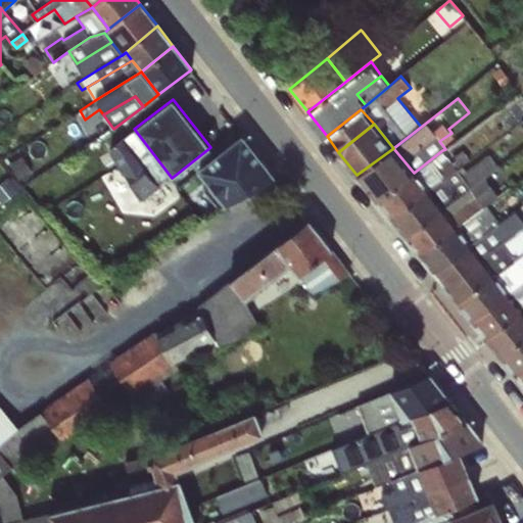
[(135,130),(109,150),(141,199),(142,200),(172,178),(135,130)]
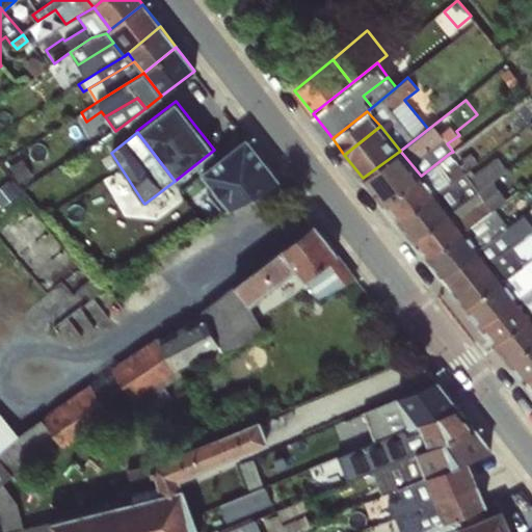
[(400,151),(363,178),(383,204),(421,176),(400,151)]
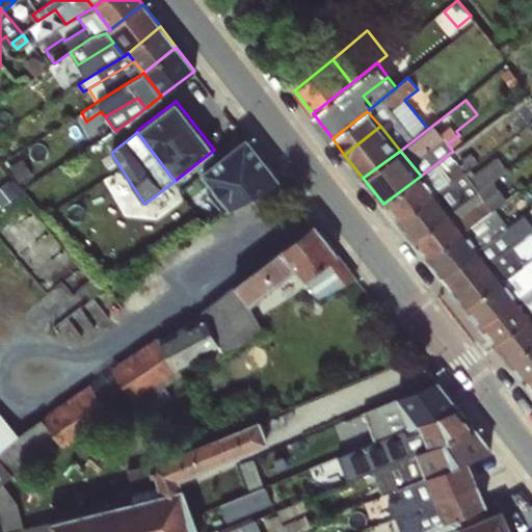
[(450,153),(421,176),(434,194),(479,161),(472,152),(457,161),(450,153)]
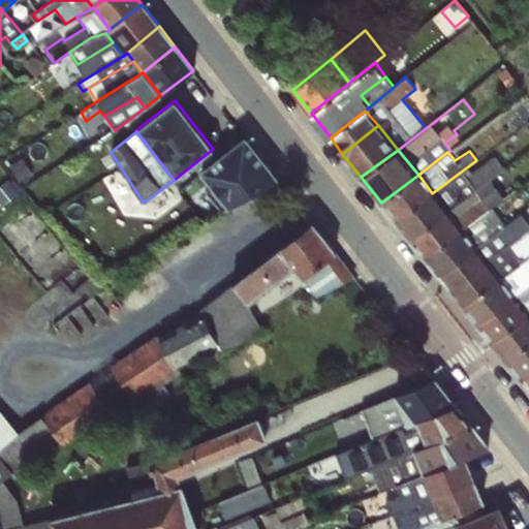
[(143,201),(111,152),(99,159),(128,211),(143,201)]
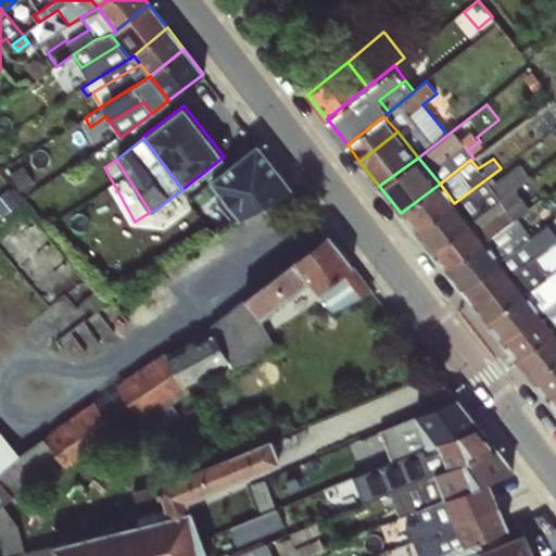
[(501,168),(454,203),(468,223),(514,188),(529,178),(519,163),(504,174),(501,168)]
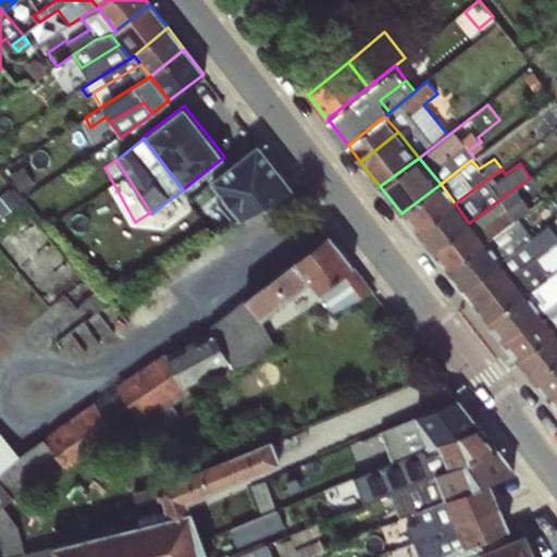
[(441,184),(401,213),(416,232),(455,203),(441,184)]
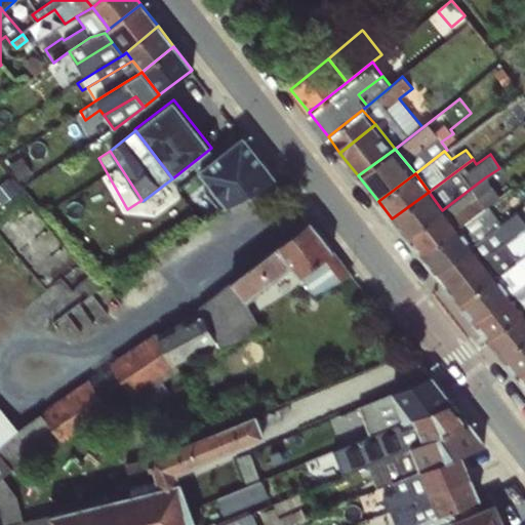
[(485,177),(442,210),(456,228),(480,210),(498,197),(485,177)]
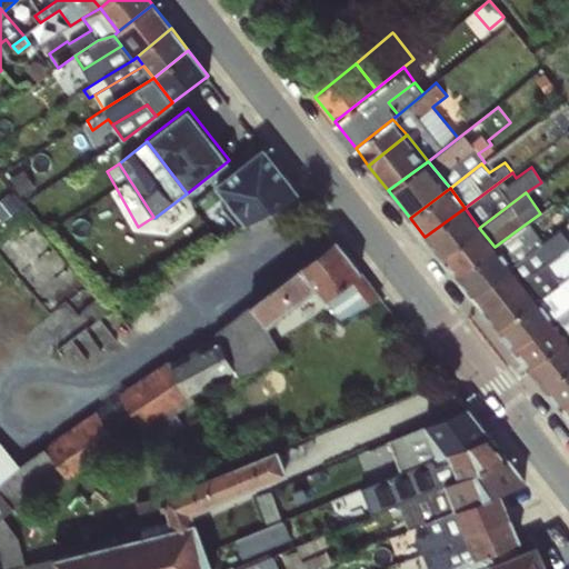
[(12,199),(0,209),(0,216),(5,222),(21,209),(12,199)]
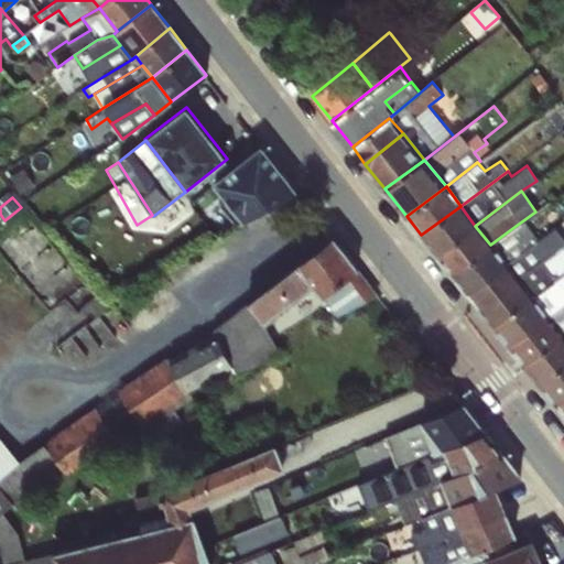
[(461,206),(421,235),(436,255),(475,226),(461,206)]
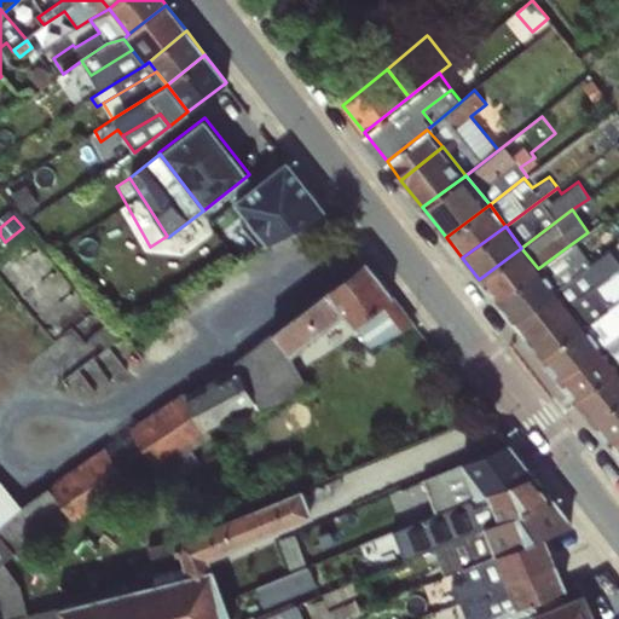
[(294,227),(214,275),(220,284),(300,238),(294,227)]
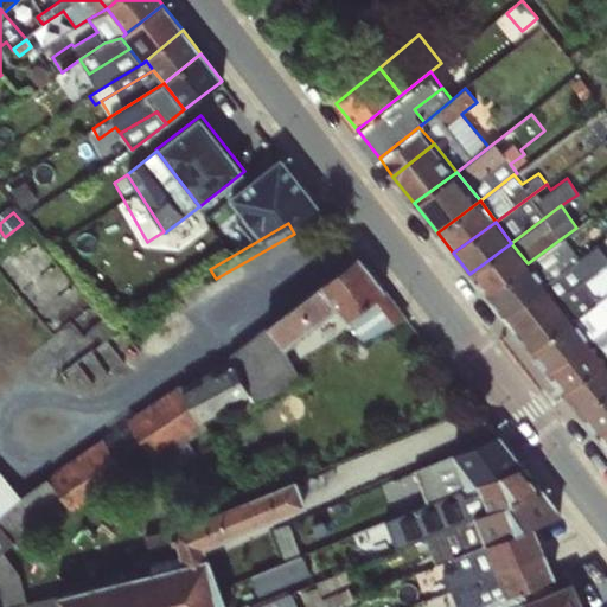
[(555,243),(528,263),(544,286),(598,244),(589,234),(562,254),(555,243)]
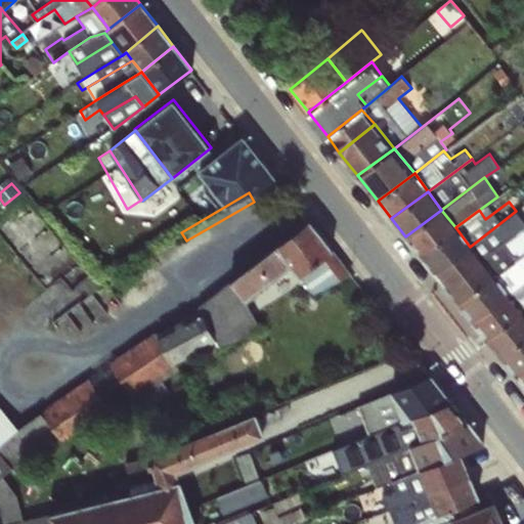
[(441,210),(405,236),(419,254),(455,227),(441,210)]
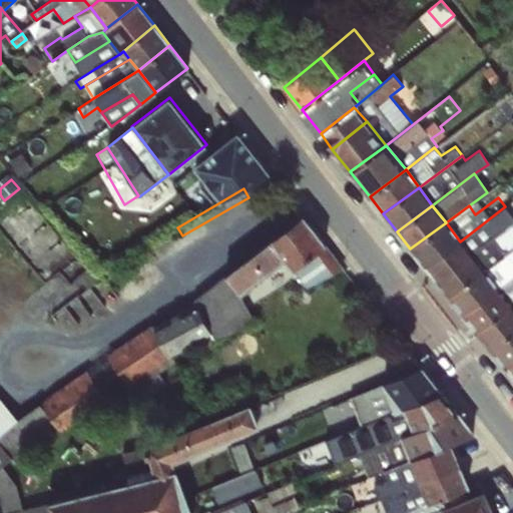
[(512,217),(505,206),(460,241),(470,254),(494,238),(512,224),(512,217)]
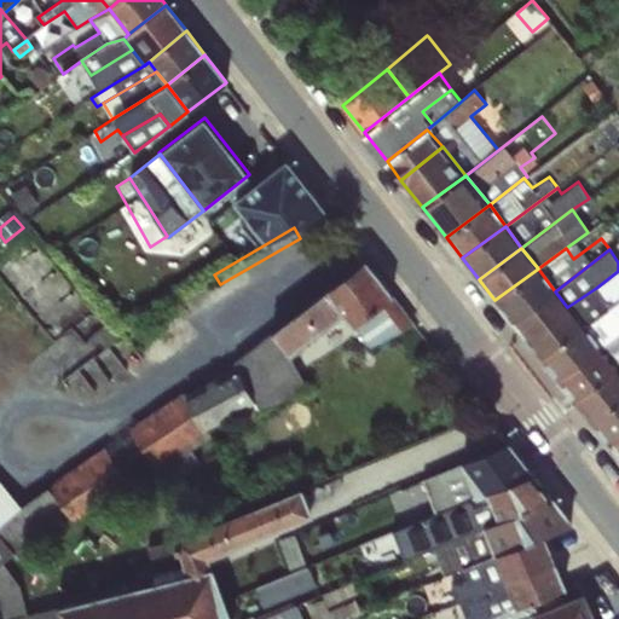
[(6,260),(0,265),(0,270),(27,301),(34,294),(6,260)]
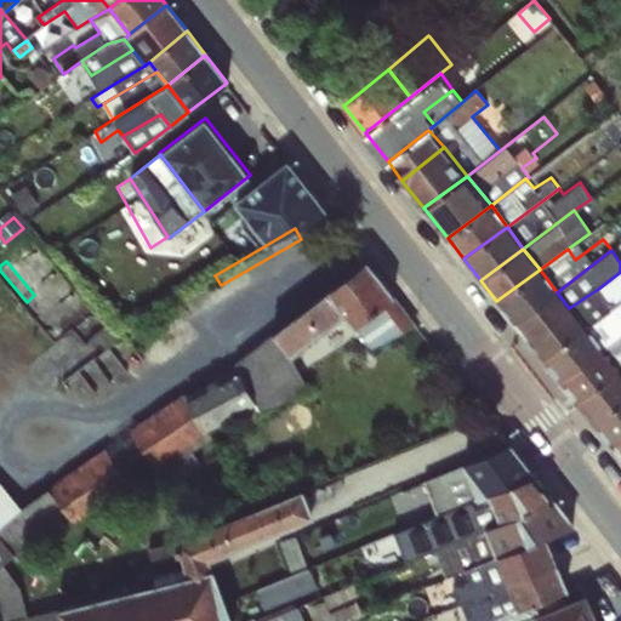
[(366,262),(328,291),(354,326),(393,297),(366,262)]
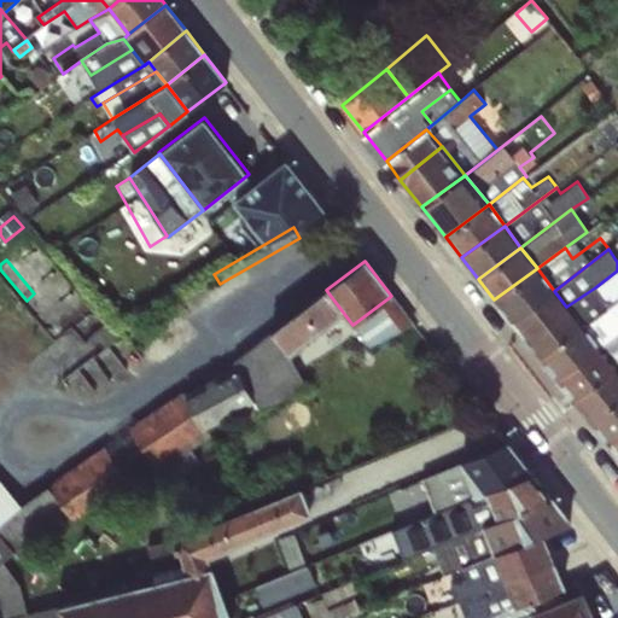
[(537,268),(494,299),(512,321),(554,291),(537,268)]
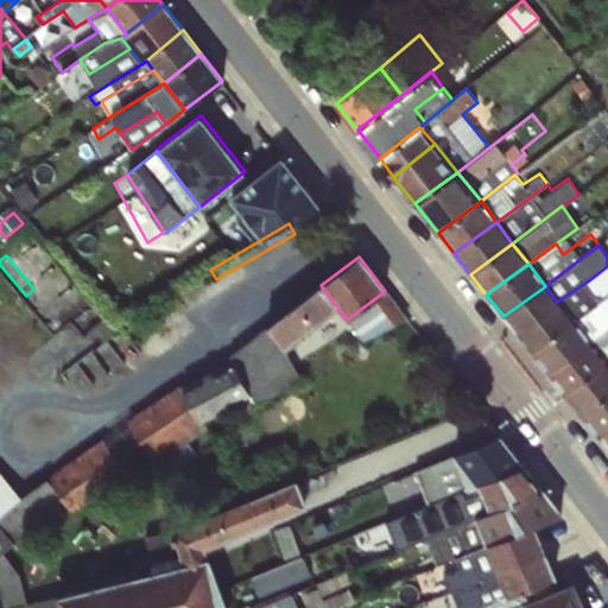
[(607,267),(586,283),(597,298),(607,291),(607,267)]
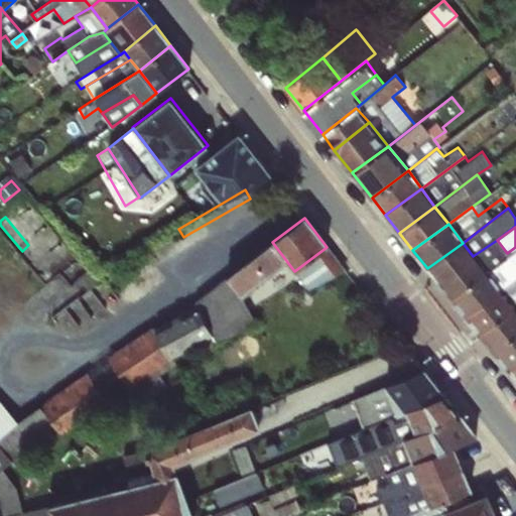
[(497,240),(473,256),(489,276),(500,291),(515,279),(515,247),(507,253),(497,240)]
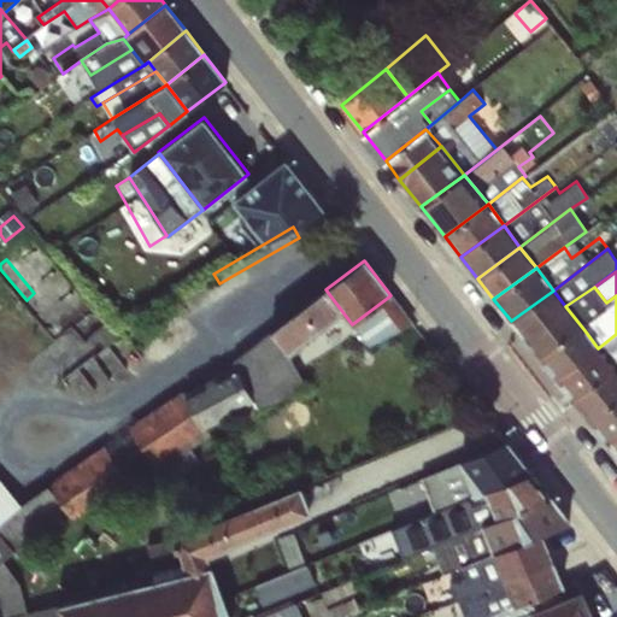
[(325,289),(271,331),(289,353),(334,319),(358,350),(412,323),(391,295),(352,324),(325,289)]
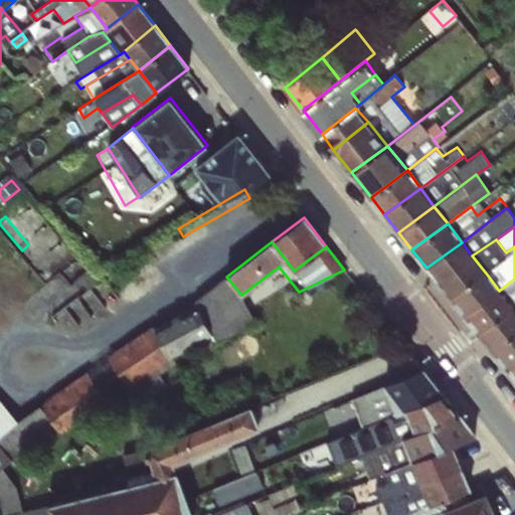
[(462,242),(426,268),(438,282),(472,255),(462,242)]
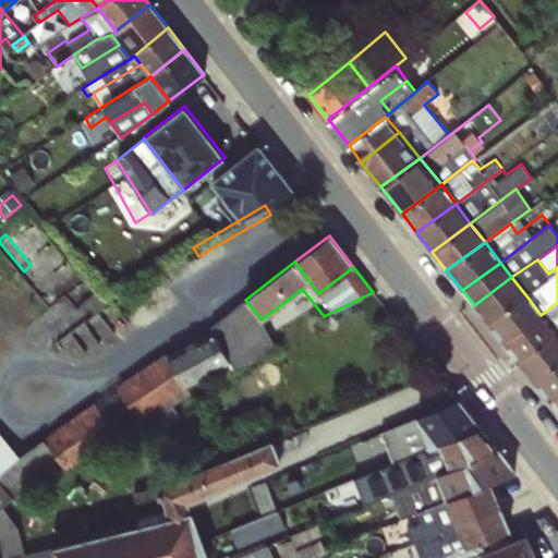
[(37,273),(31,279),(43,293),(49,288),(37,273)]
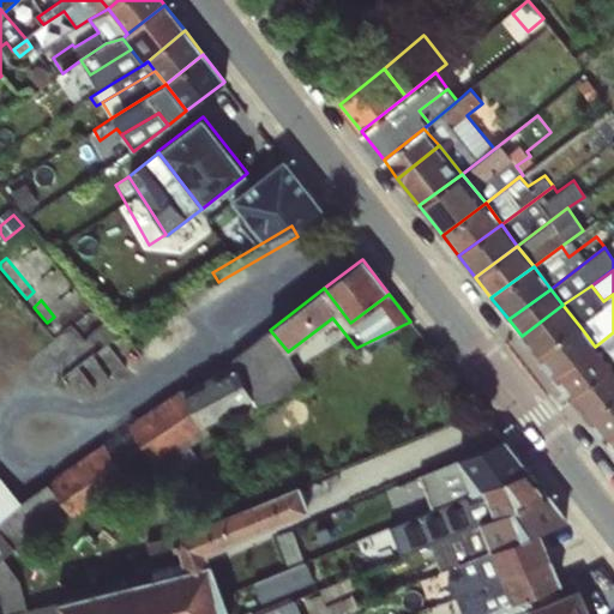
[(563,305),(522,336),(539,359),(582,329),(563,305)]
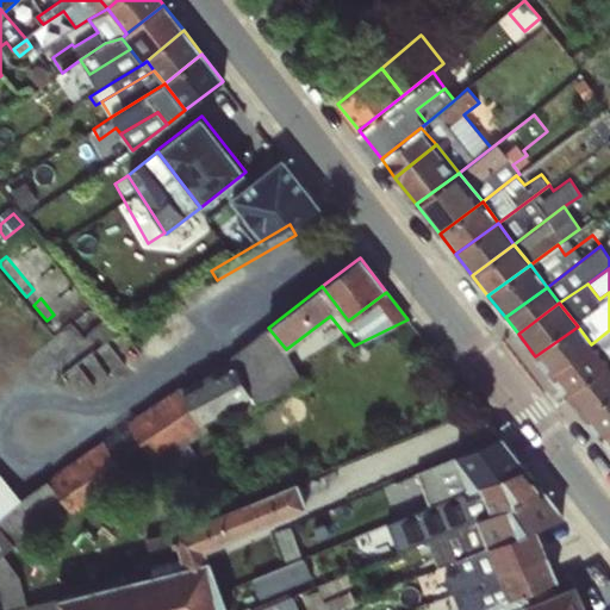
[(109,315),(82,337),(94,352),(122,329),(117,324),(109,315)]
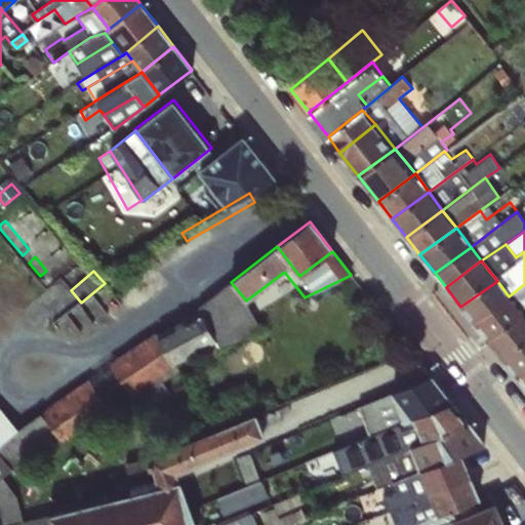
[(497,281),(460,307),(474,323),(509,296),(497,281)]
